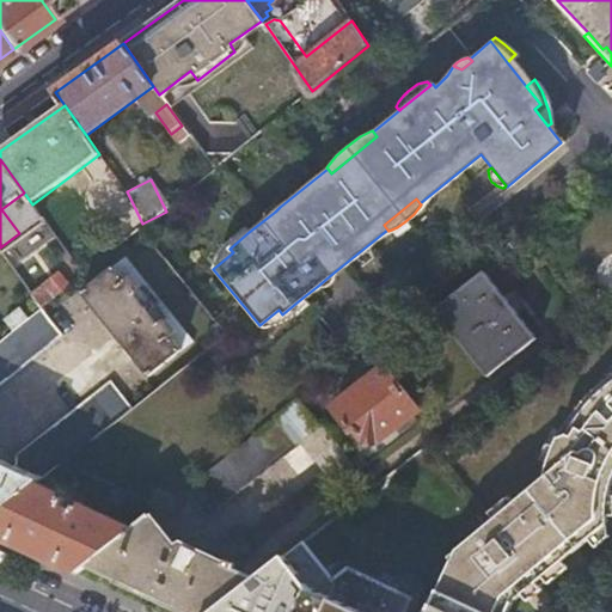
[(264,215),(264,220),(275,212),(280,207),(279,206),(275,206),(271,207),(267,209),(264,213),(264,215)]
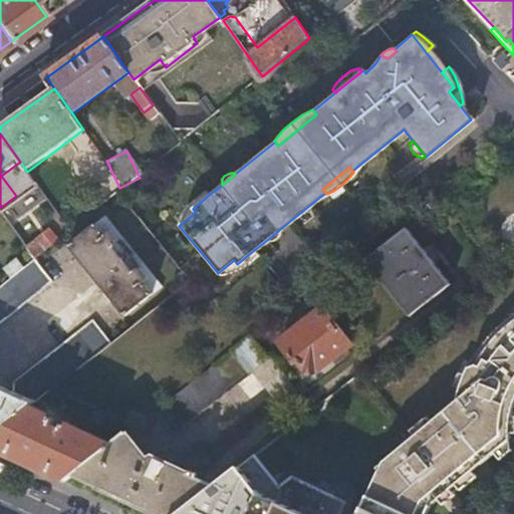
[(179,225),(179,226),(196,212),(193,209),(209,195),(206,192),(199,197),(195,200),(188,207),(183,215),(180,220),(179,225)]
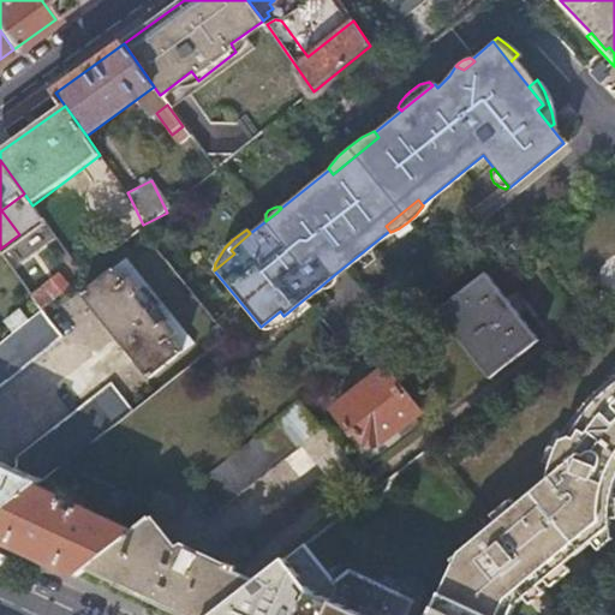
[(148,380),(190,346),(123,261),(81,296),(148,380)]
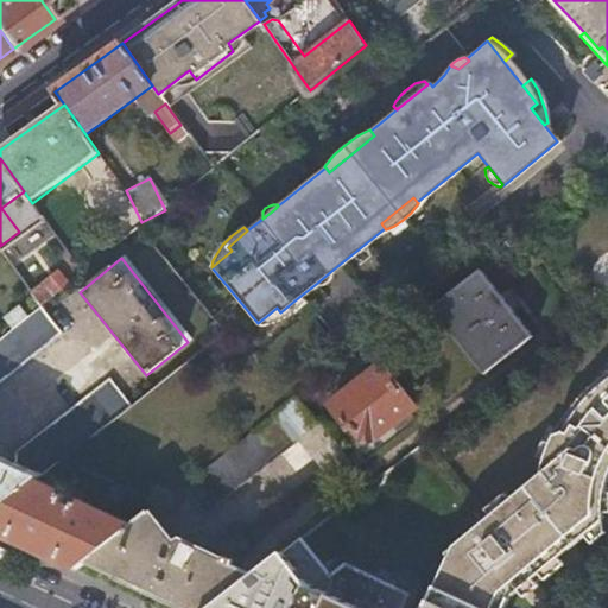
[(45,280),(56,295),(68,284),(57,271),(45,280)]
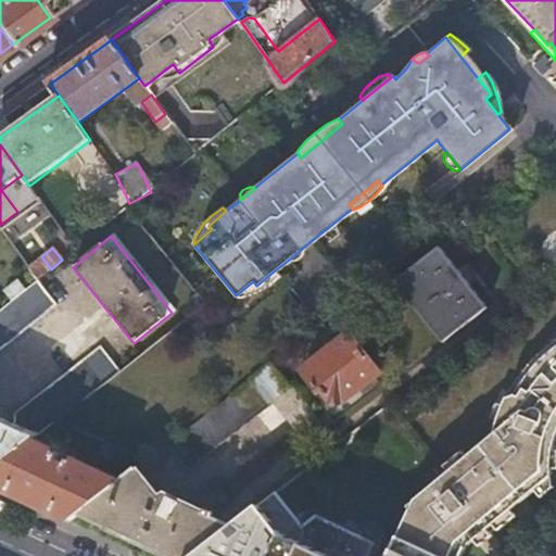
[(303,248),(289,260),(290,261),(297,261),(300,258),(302,256),(303,253),(303,251),(303,248)]
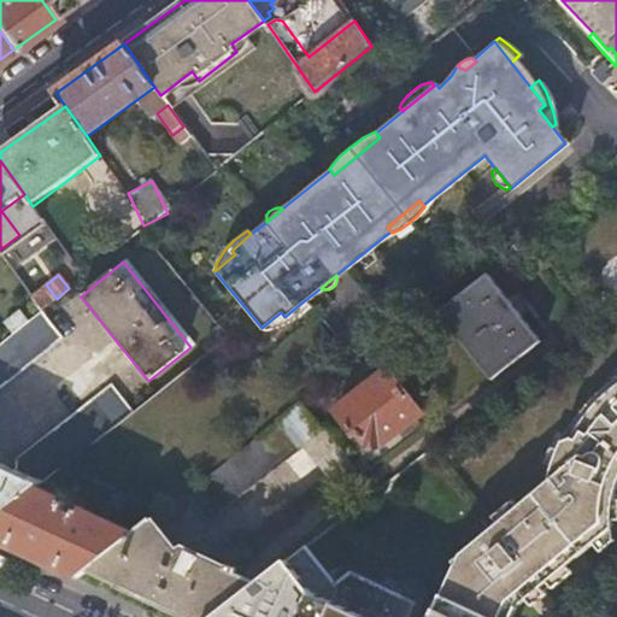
[(488,277),(440,315),(451,330),(453,329),(479,362),(477,364),(491,381),(539,342),(511,307),(517,303),(512,298),(506,301),(488,277)]
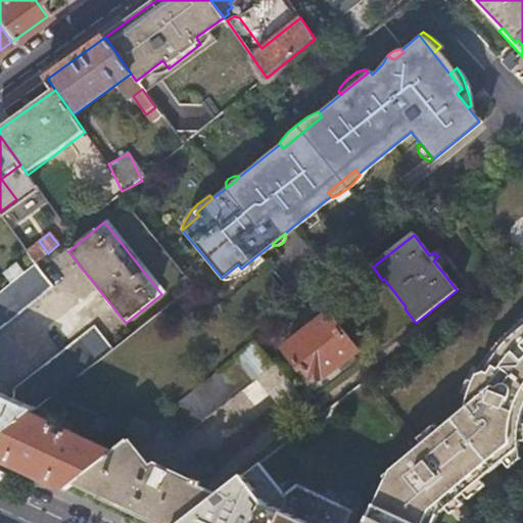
[(238,265),(222,278),(223,279),(234,277),(242,273),(250,269),(262,258),(258,254),(241,269),(238,265)]
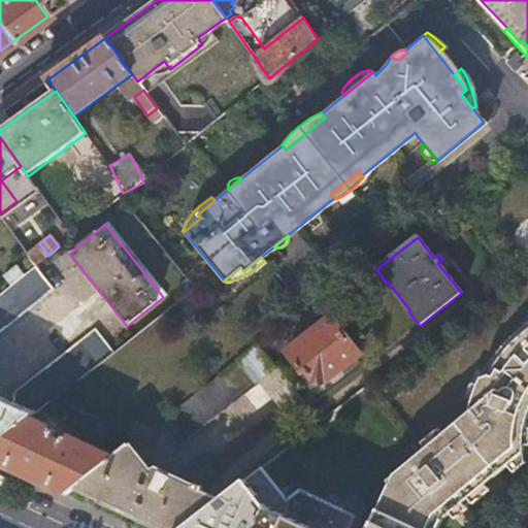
[(0,294),(0,331),(53,290),(35,266),(0,294)]
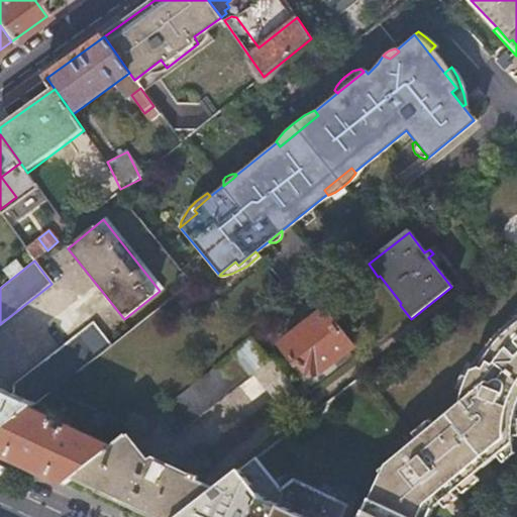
[(324,311),(281,344),(296,365),(299,363),(306,372),(318,372),(352,346),(324,311)]
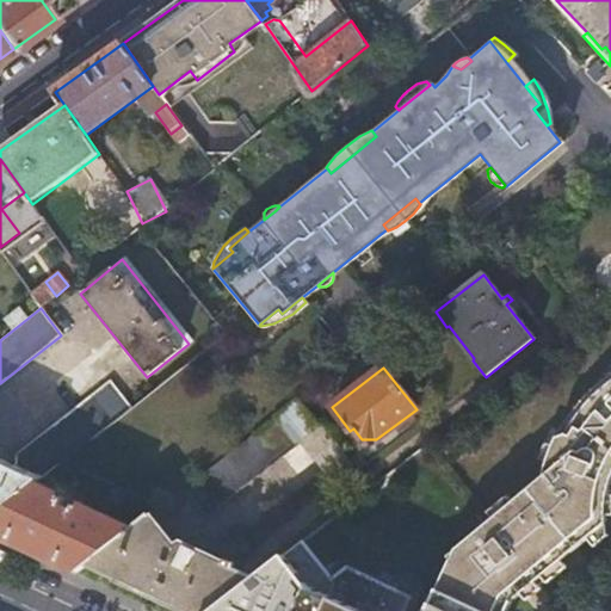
[(439,588),(486,610),(507,610),(512,602),(524,592),(539,579),(544,575),(559,563),(563,559),(606,523),(606,513),(606,507),(608,498),(609,493),(610,489),(610,488),(610,483),(610,375),(606,378),(585,399),(567,423),(553,449),(544,477),(458,549),(439,588)]
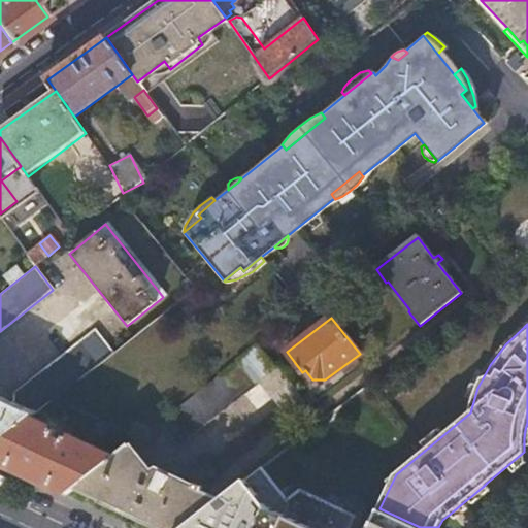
[(0,441),(31,418),(111,354),(93,330),(11,393),(11,402),(0,397),(0,441)]
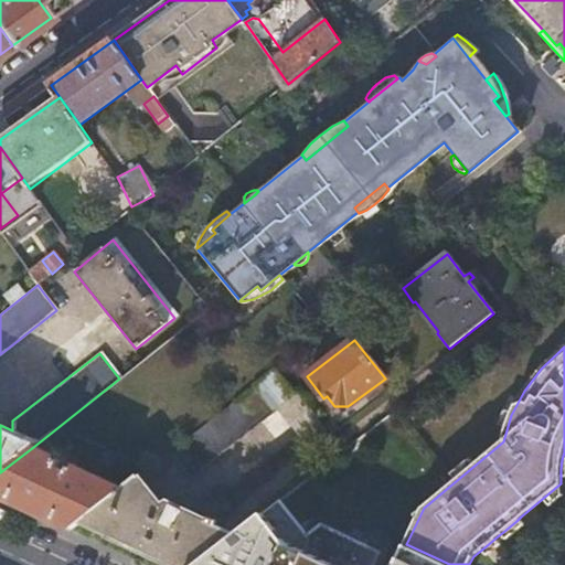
[(275,369),(263,377),(253,385),(270,408),(292,392),(275,369)]
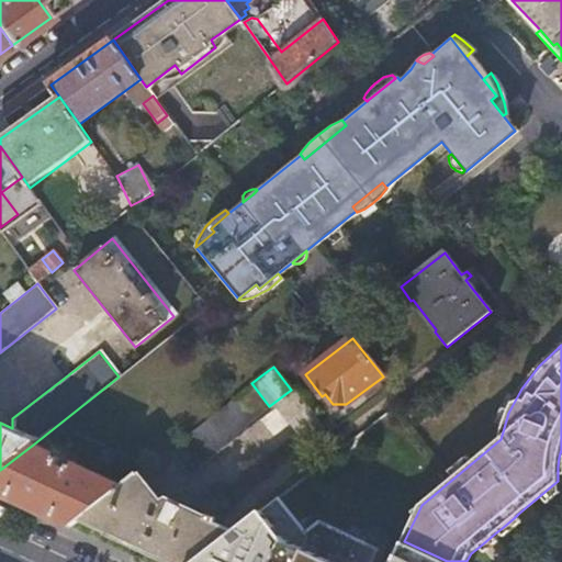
[(269,406),(251,383),(166,451),(188,476),(272,411),(269,406)]
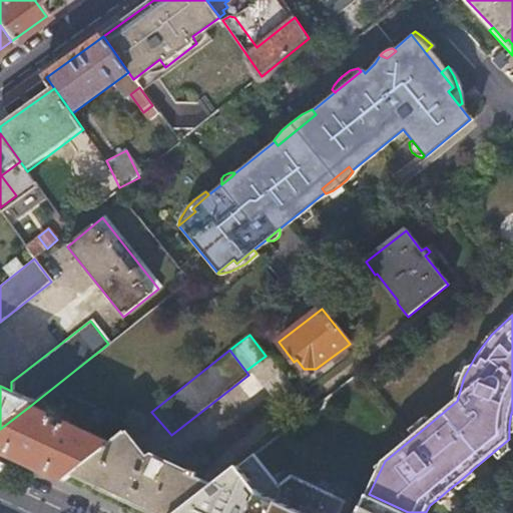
[(0,449),(65,480),(73,473),(110,444),(61,421),(58,427),(52,424),(54,418),(30,406),(0,429),(0,449)]
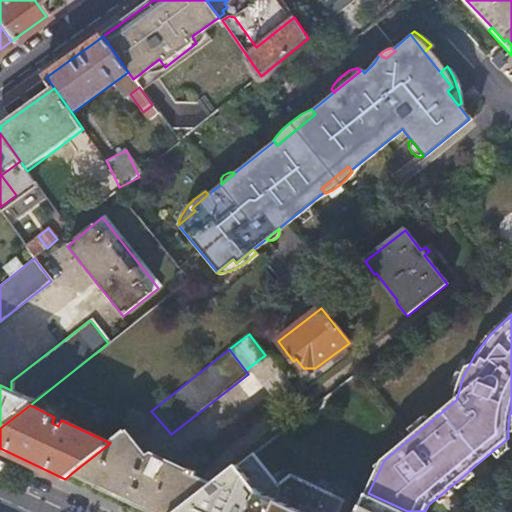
[(141,505),(155,511),(177,511),(213,484),(153,455),(147,459),(125,431),(110,443),(73,472),(97,483),(101,486),(123,496),(141,505)]
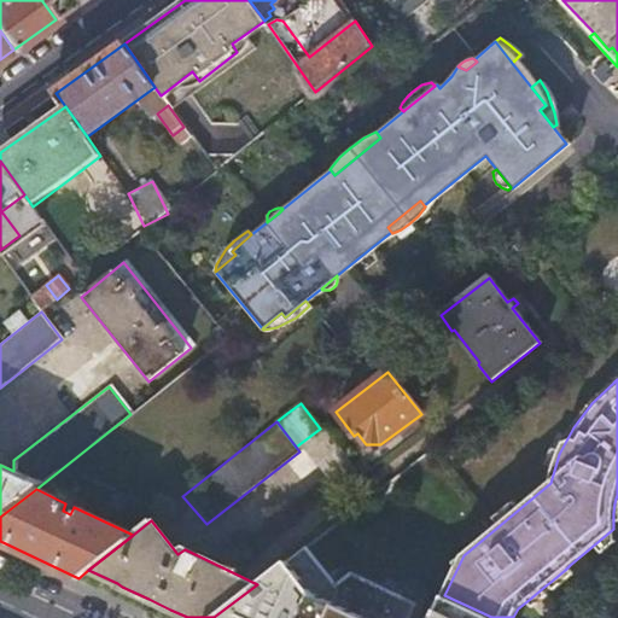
[(491,617),(444,595),(433,617),(361,617),(312,595),(286,561),(257,584),(214,617),(491,617)]
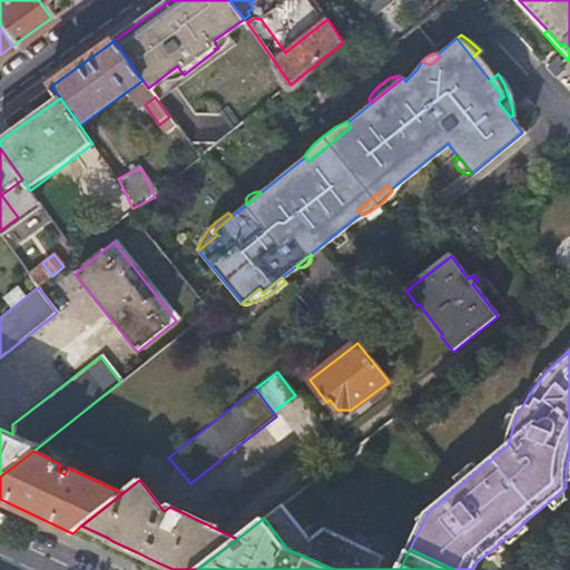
[(521,526),(508,537),(513,542),(531,528),(526,521),(521,526)]
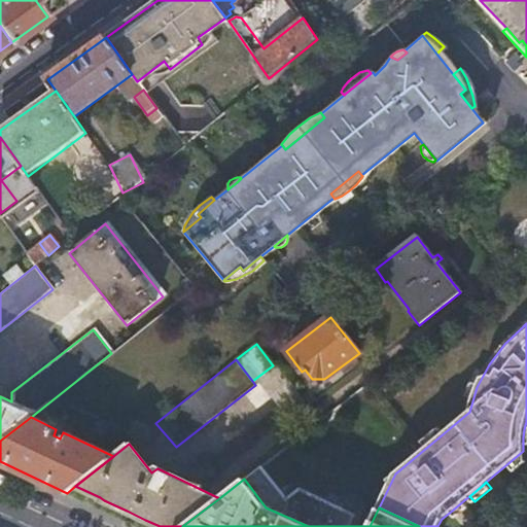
[(104,500),(100,497),(100,499),(127,512),(127,511),(104,500)]
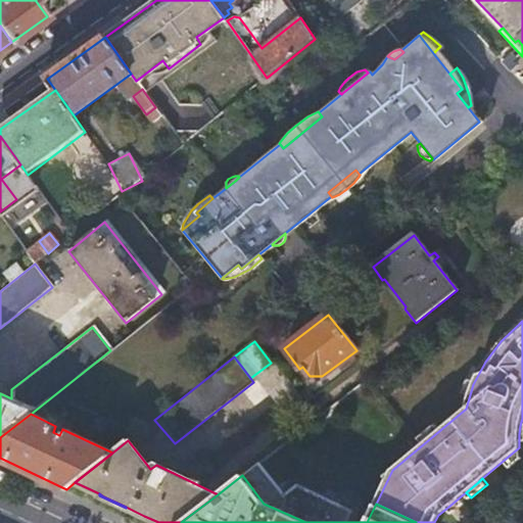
[(462,495),(448,507),(454,513),(467,502),(462,495)]
